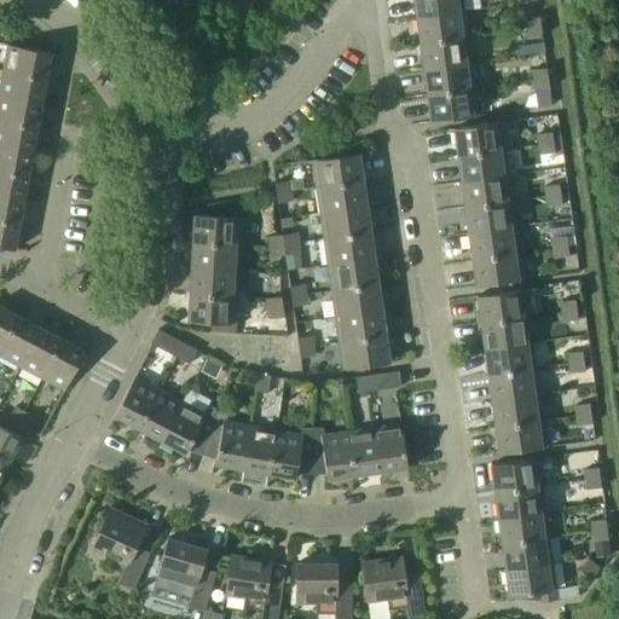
[(414,0),(416,17),(463,11),(461,0),(414,0)]
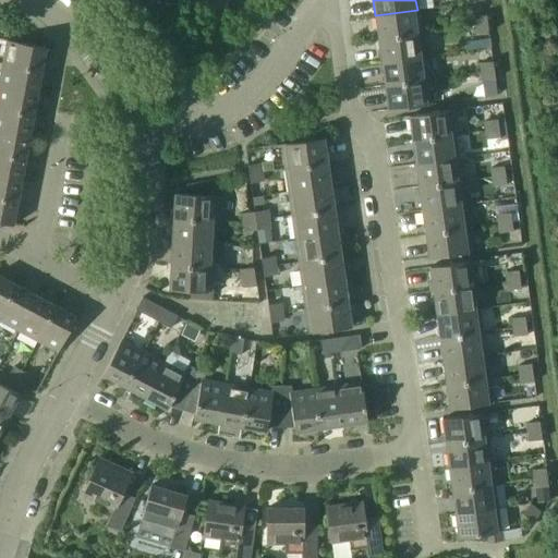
[(375,15),(378,39),(421,33),(417,10),(375,15)]
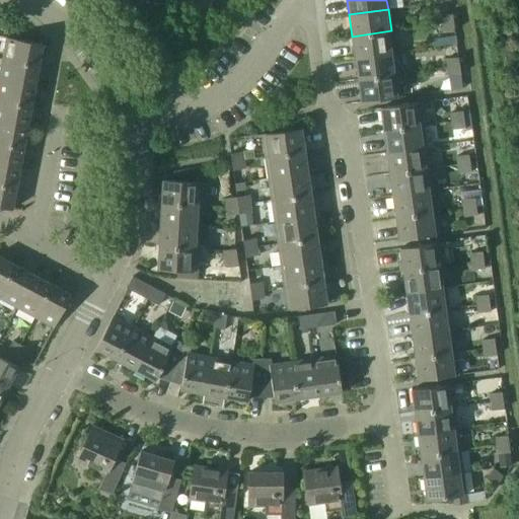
[(440,15),(441,23),(453,22),(452,13),(440,15)]
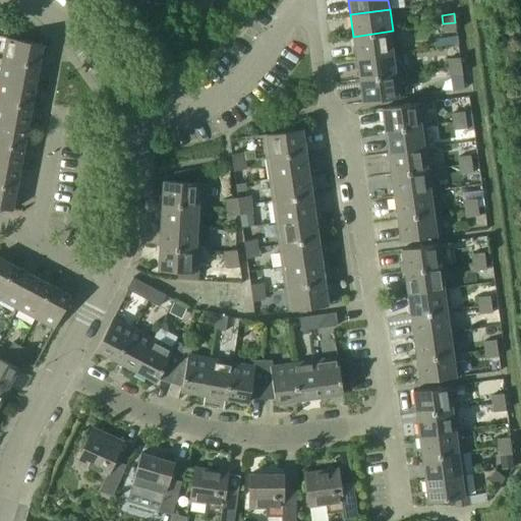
[(443,23),(444,33),(456,31),(455,22),(443,23)]
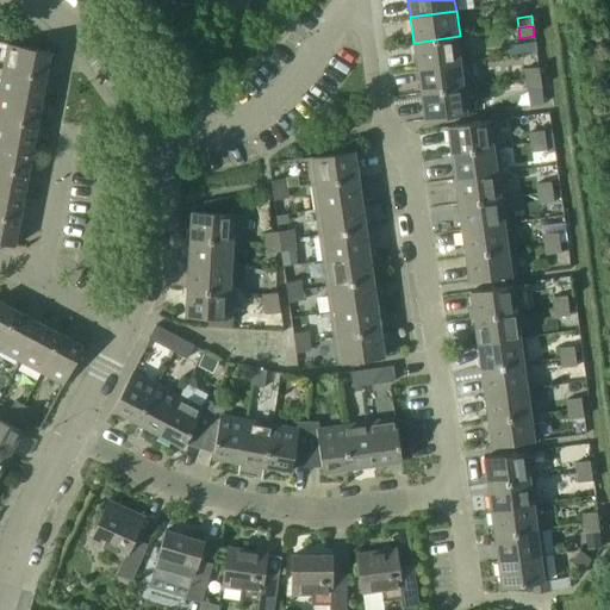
[(414,43),(417,68),(464,62),(460,36),(414,43)]
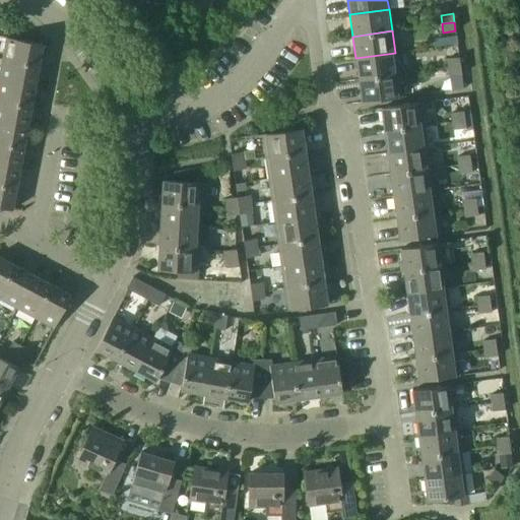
[(2,60),(39,66),(43,45),(6,38),(2,60)]
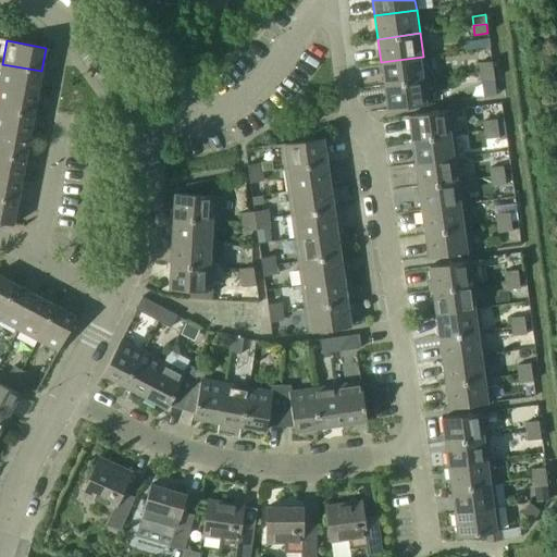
[(381,62),(384,86),(426,79),(423,57),(381,62)]
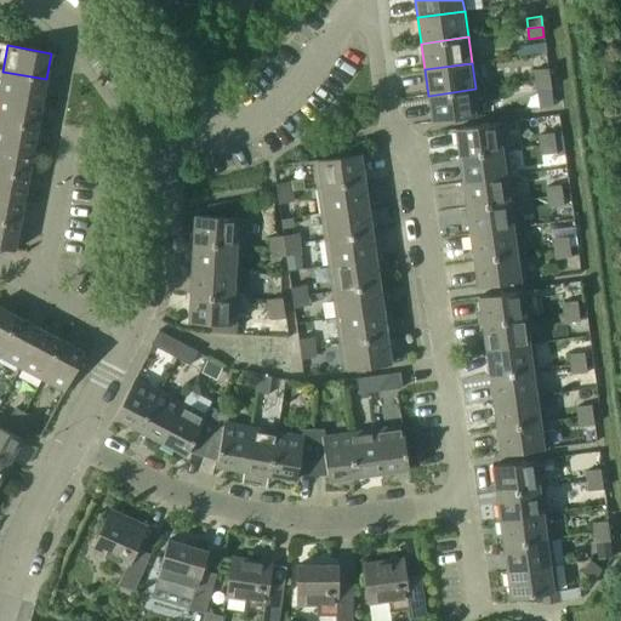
[(534,70),(535,80),(550,79),(547,68),(534,70)]
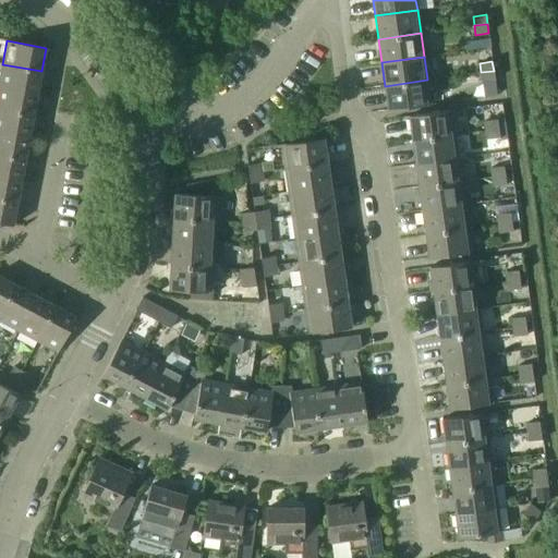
[(0,74),(0,85),(37,93),(41,71),(2,64),(0,74)]
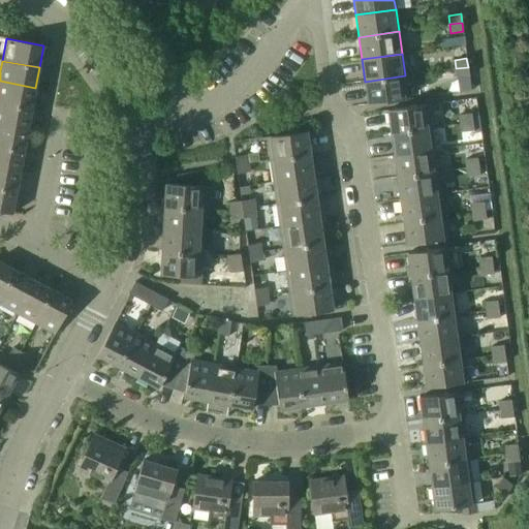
[(456,68),(457,78),(469,75),(468,67),(456,68)]
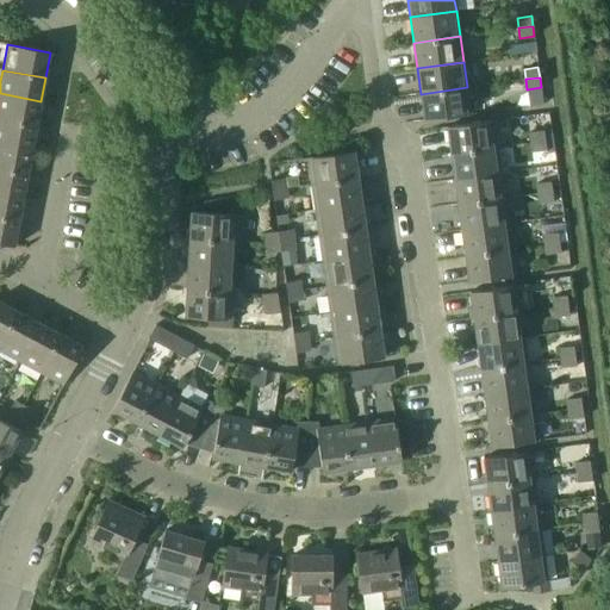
[(421,94),(424,120),(471,114),(467,87),(421,94)]
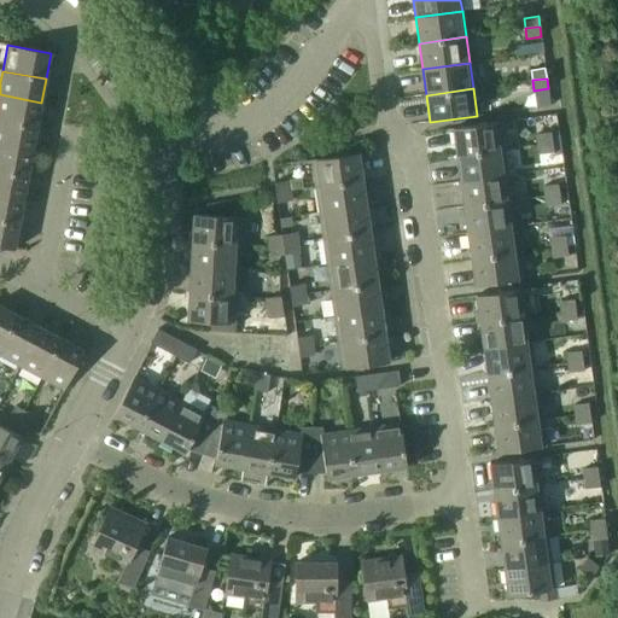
[(0,120),(36,127),(41,103),(0,94),(0,120)]
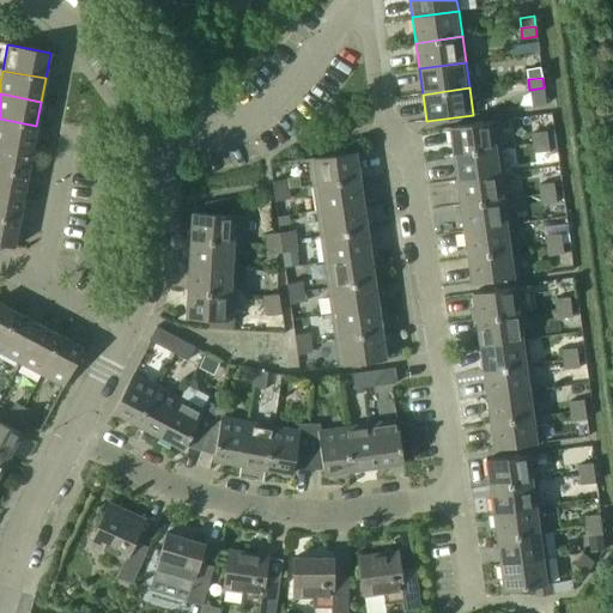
[(0,144),(32,150),(36,126),(0,119),(0,144)]
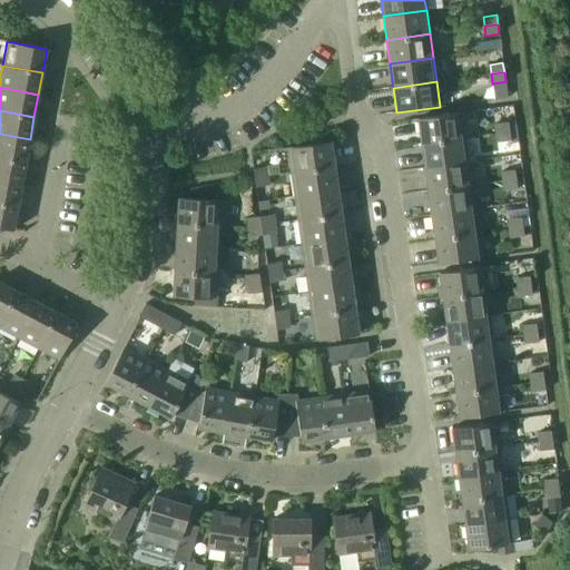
[(418,118),(421,144),(464,137),(461,112),(418,118)]
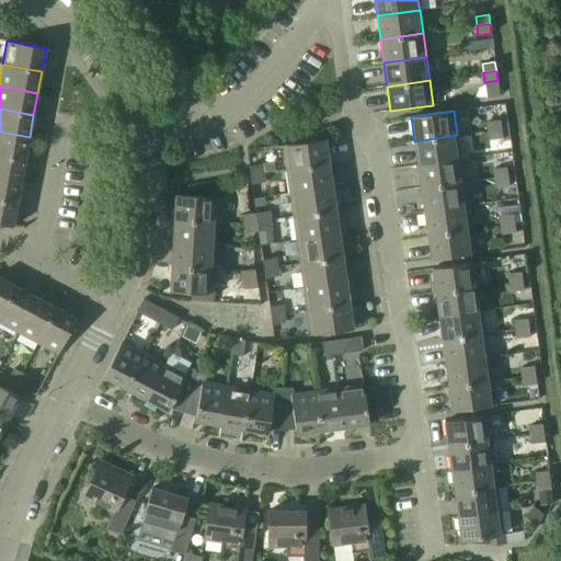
[(487,122),(488,130),(501,129),(500,119),(487,122)]
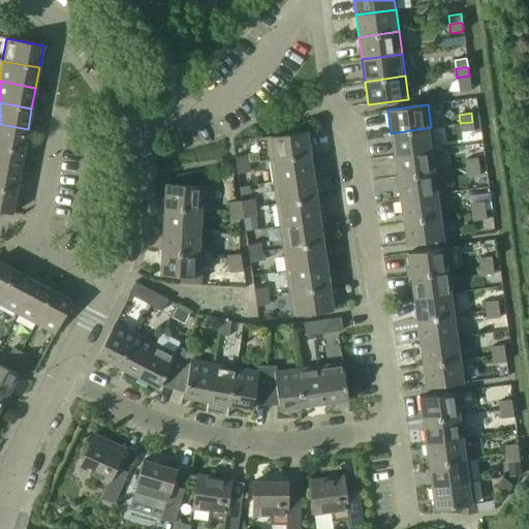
[(460,123),(461,132),(473,130),(472,122),(460,123)]
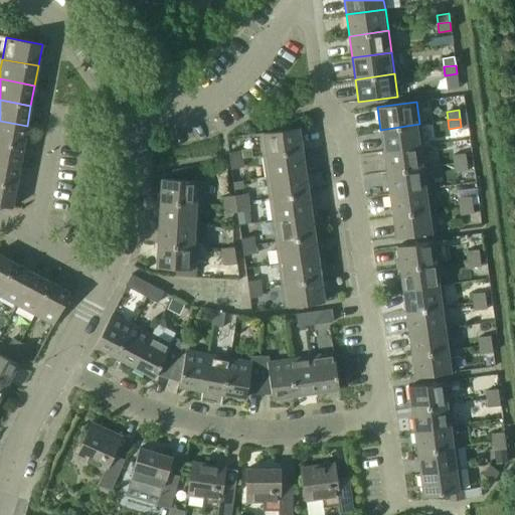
[(0,142),(23,146),(27,126),(0,121),(0,142)]
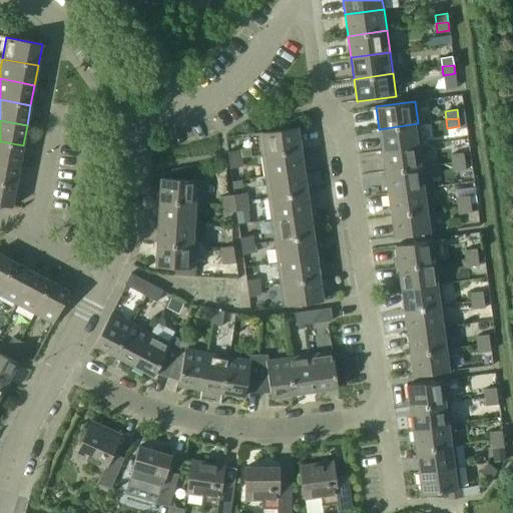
[(379,129),(382,150),(421,145),(418,123),(379,129)]
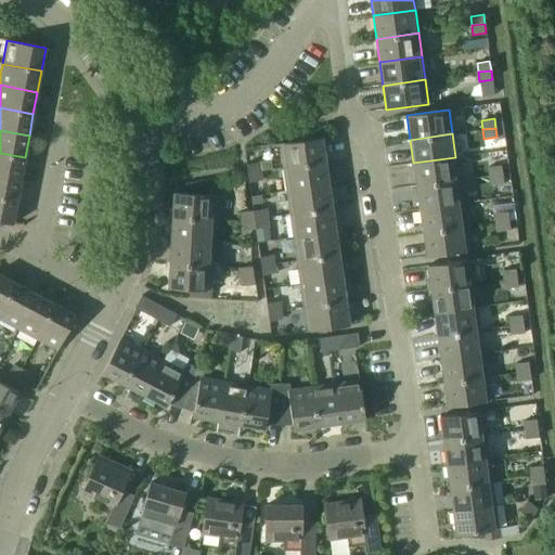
[(280,144),(283,168),(325,162),(321,138),(280,144)]
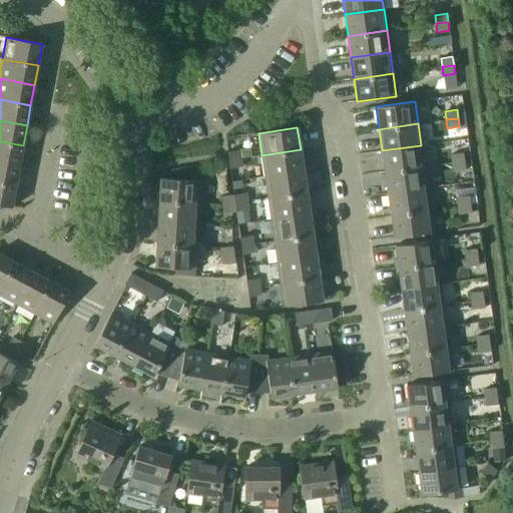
[(0,161),(19,165),(23,145),(0,141),(0,161)]
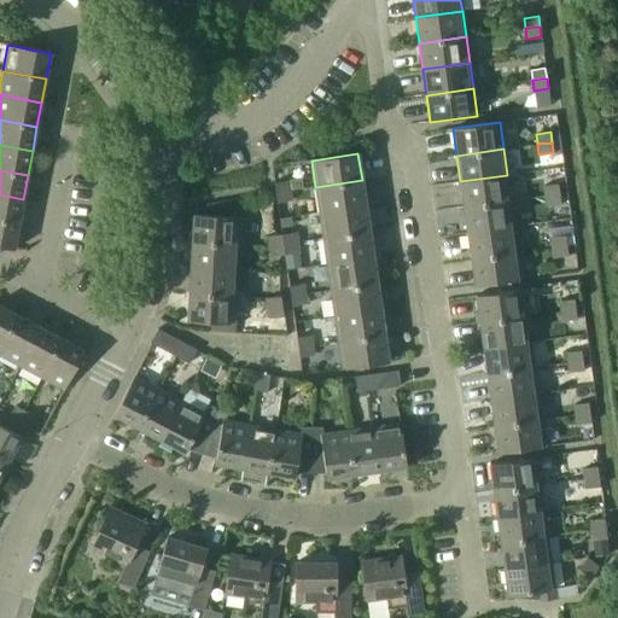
[(460,181),(464,208),(511,200),(507,175),(460,181)]
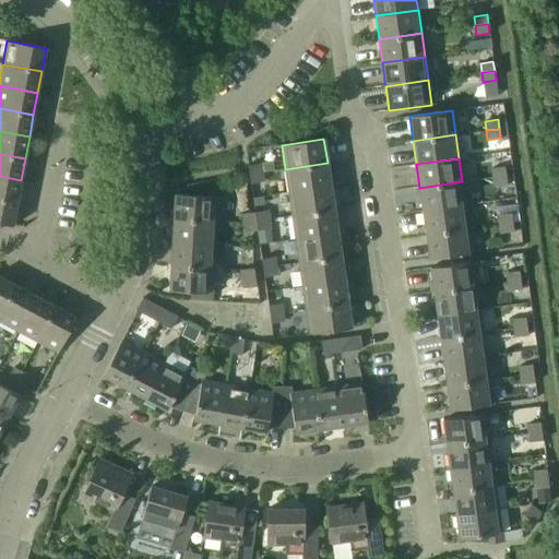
[(285,169),(288,192),(331,187),(328,163),(285,169)]
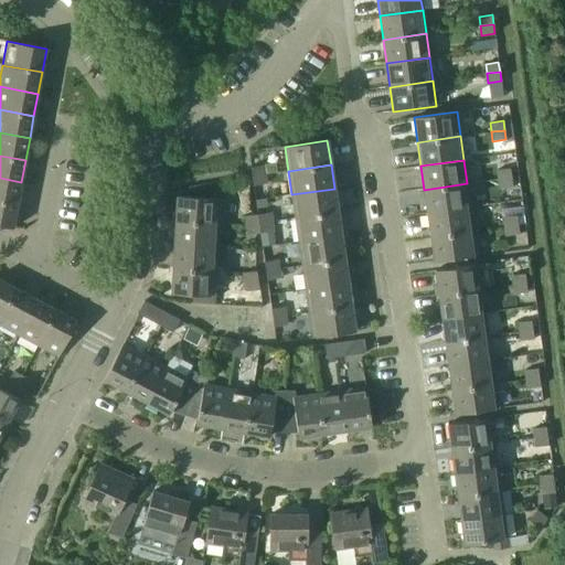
[(251,167),(252,177),(265,174),(264,166),(251,167)]
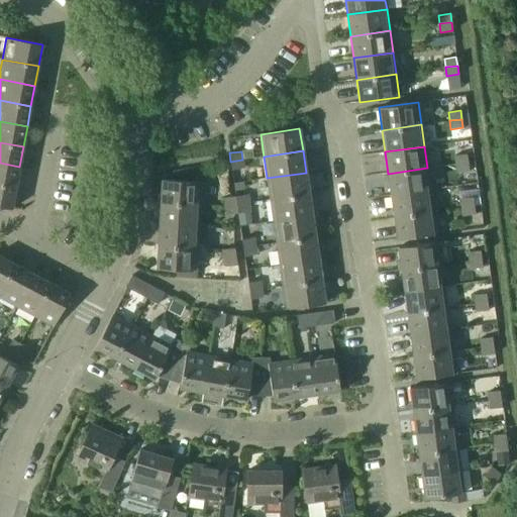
[(454,156),(455,164),(468,163),(467,153),(454,156)]
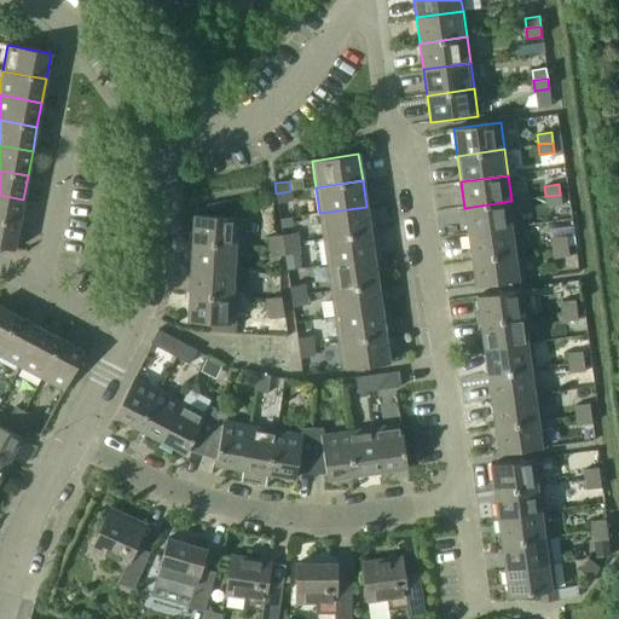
[(276,194),(277,203),(291,201),(290,191),(276,194)]
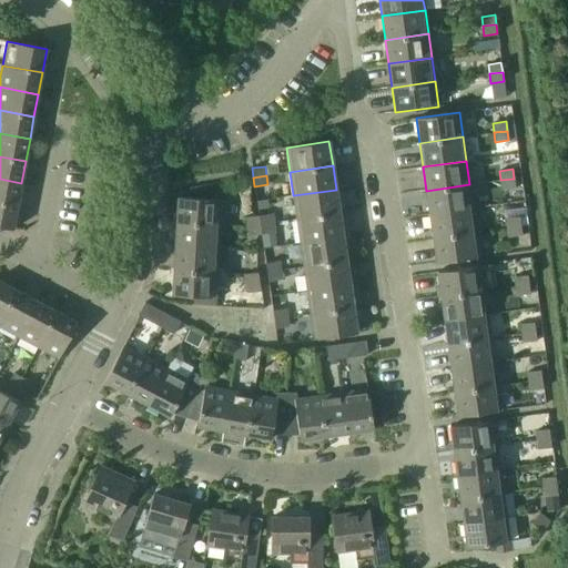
[(0,202),(18,206),(21,183),(0,179),(0,202)]
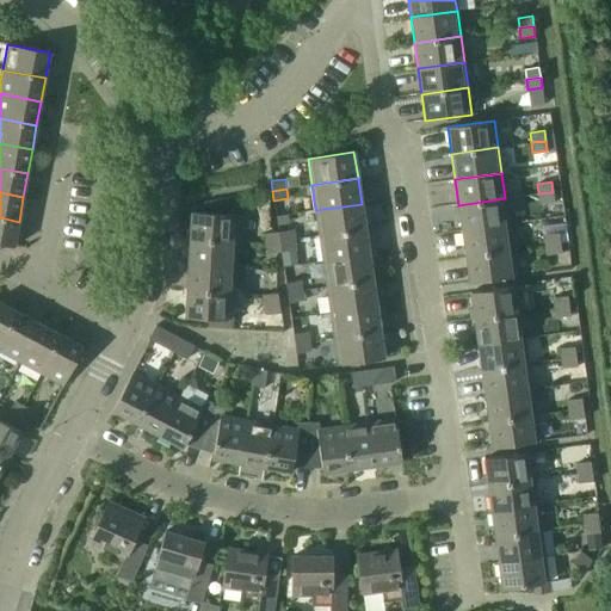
[(538,193),(539,204),(554,202),(553,192),(538,193)]
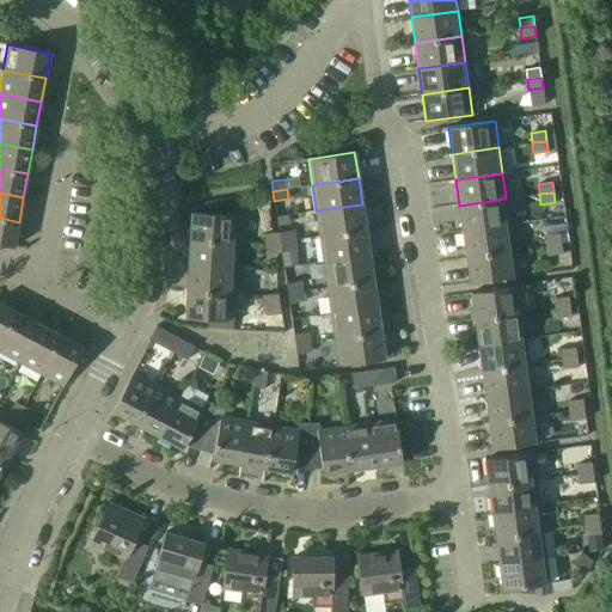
[(459,206),(463,231),(509,225),(506,199),(459,206)]
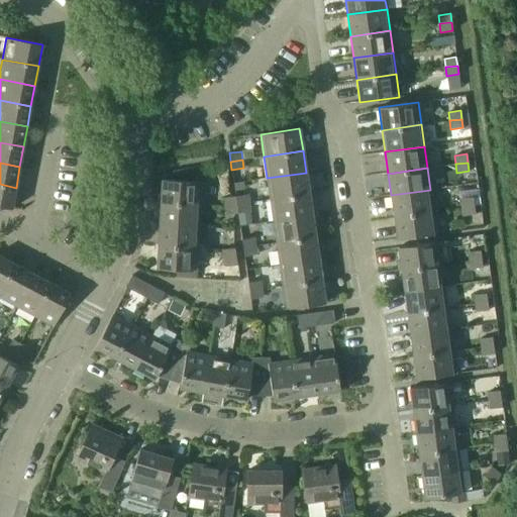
[(267,178),(270,200),(309,194),(306,173),(267,178)]
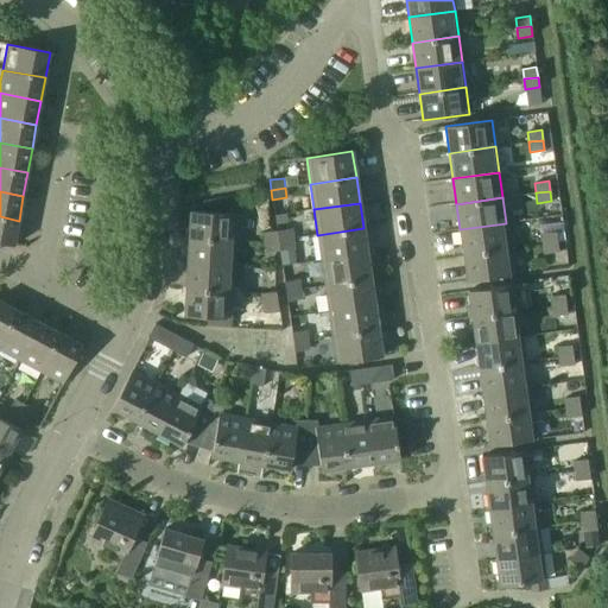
[(189,238),(235,240),(236,214),(190,211),(189,238)]
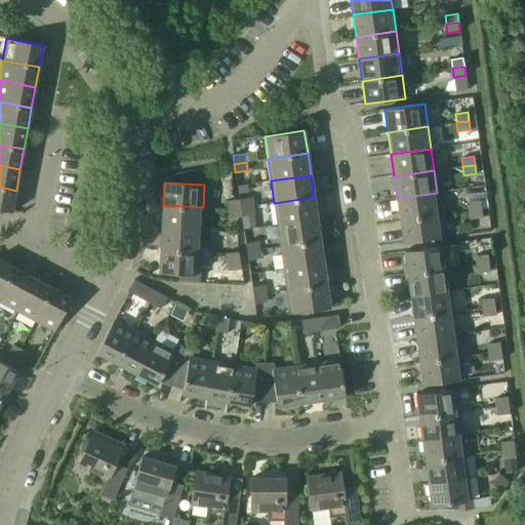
[(0,209),(12,212),(16,191),(0,187),(0,209)]
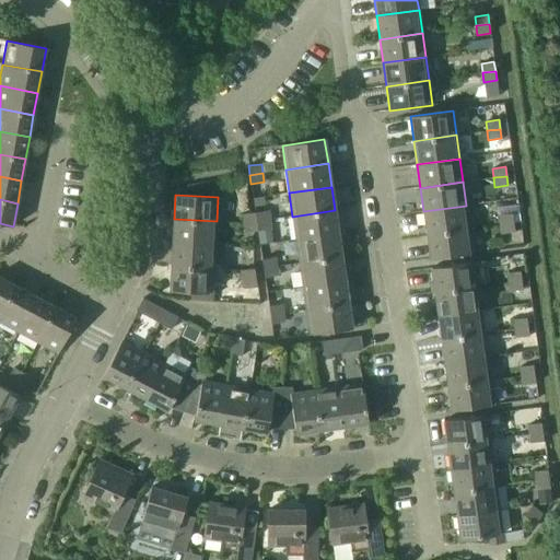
[(423,211),(427,234),(469,229),(466,206),(423,211)]
